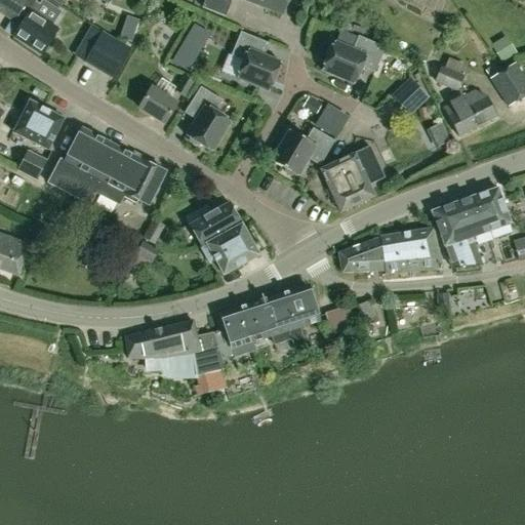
[(40,0),(0,0),(0,11),(21,27),(30,11),(31,12),(37,1),(40,2),(40,0)]
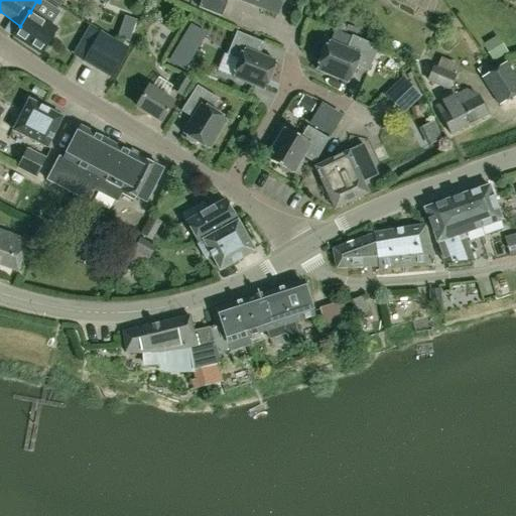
[(29,11),(20,26),(18,29),(13,36),(40,54),(59,25),(52,21),(61,9),(47,0),(39,0),(39,2),(36,1),(30,12),(29,11)]
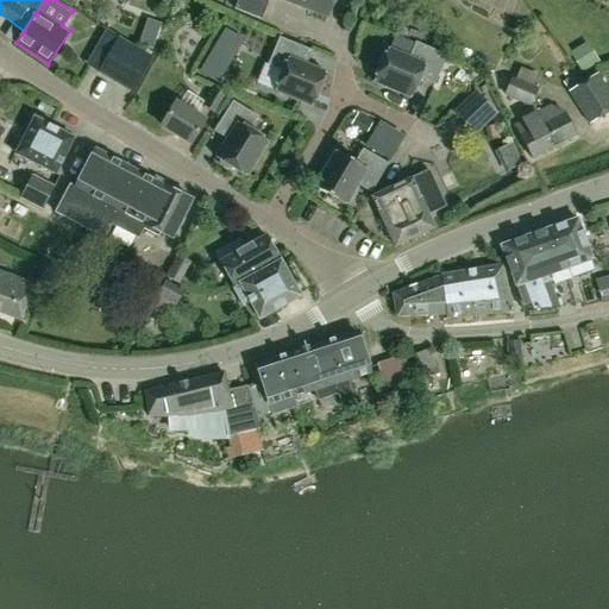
[(170,1),(165,0),(112,0),(124,4),(125,0),(142,0),(167,10),(170,1)]
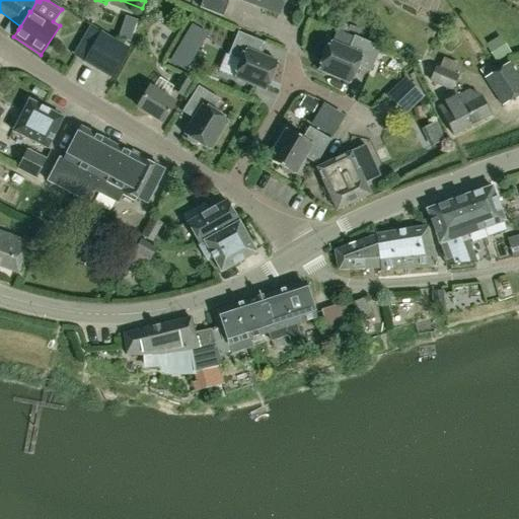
[(223,16),(227,0),(201,0),(200,5),(223,16)]
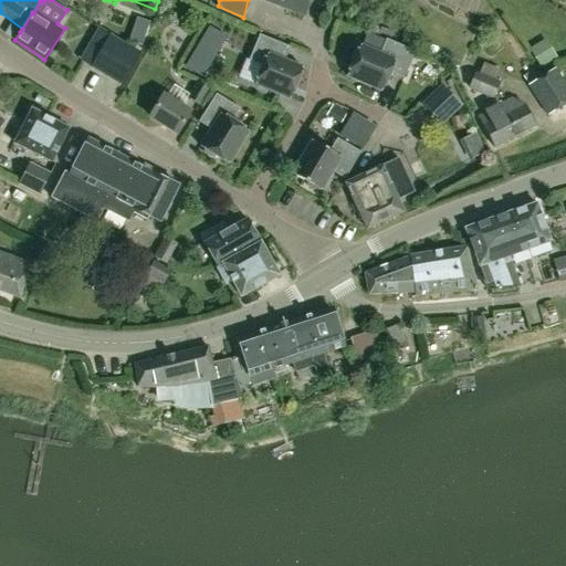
[(262,0),(304,16),(310,0),(262,0)]
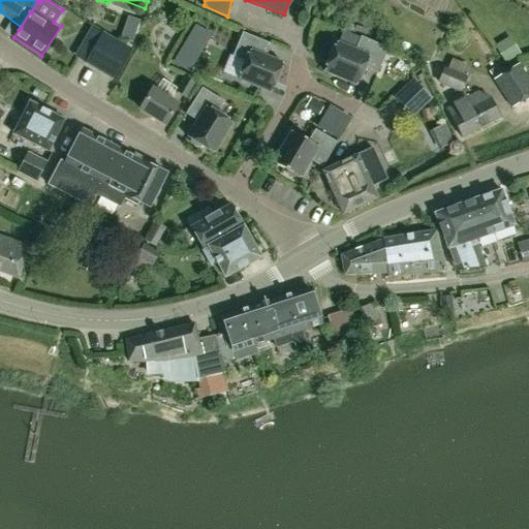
[(128,13),(120,35),(132,40),(141,18),(128,13)]
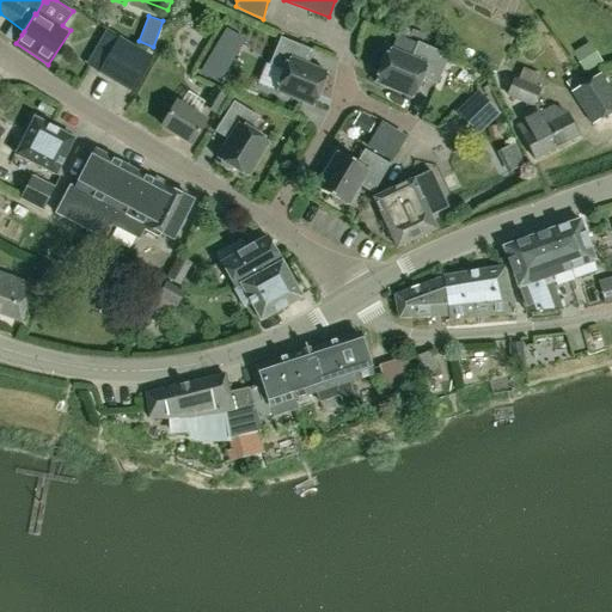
[(11,28),(5,37),(16,43),(22,35),(11,28)]
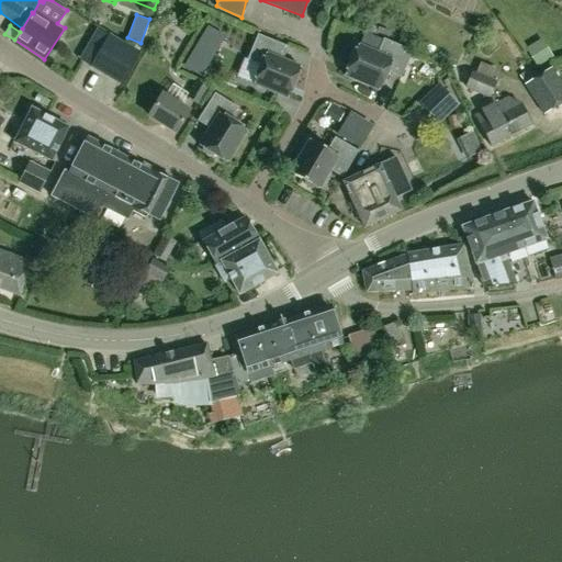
[(223,38),(206,29),(183,66),(201,77),(223,38)]
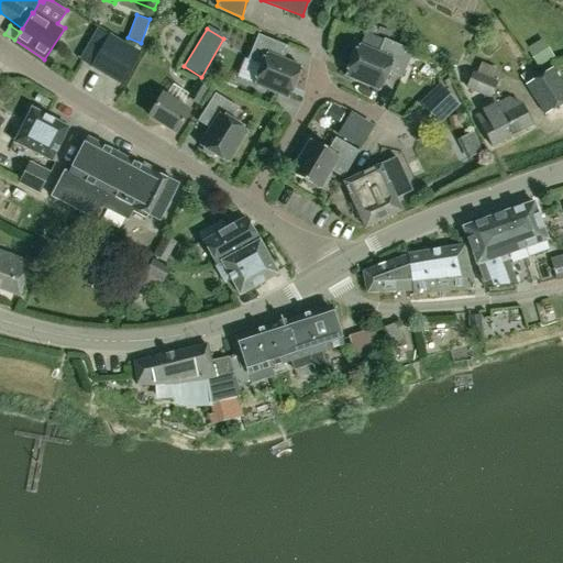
[(289,99),(301,68),(283,61),(288,47),(258,35),(247,61),(261,66),(253,85),(289,99)]
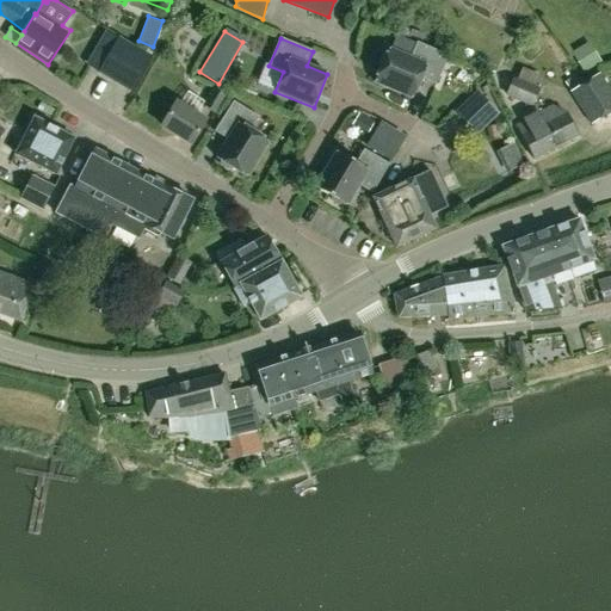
[(128,94),(149,59),(117,39),(97,75),(128,94)]
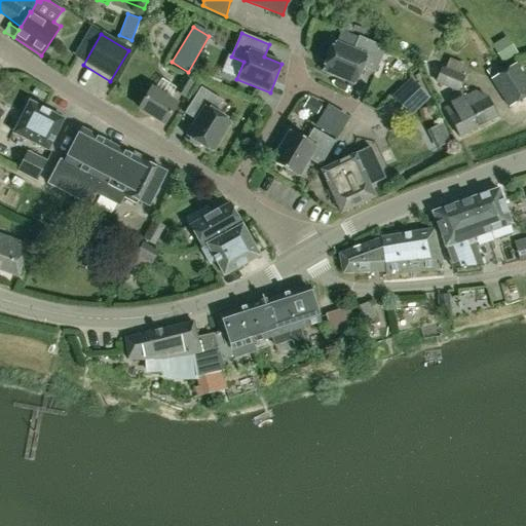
[(501,63),(517,53),(505,36),(490,46),(501,63)]
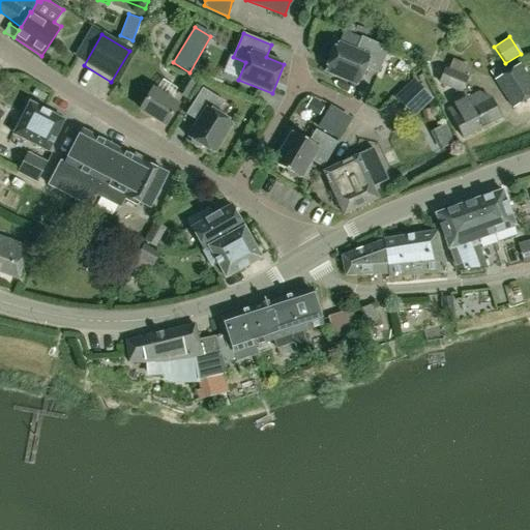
[(325,71),(358,86),(365,68),(378,74),(388,49),(361,37),(355,51),(337,43),(335,48),(332,48),(329,54),(331,57),(325,71)]
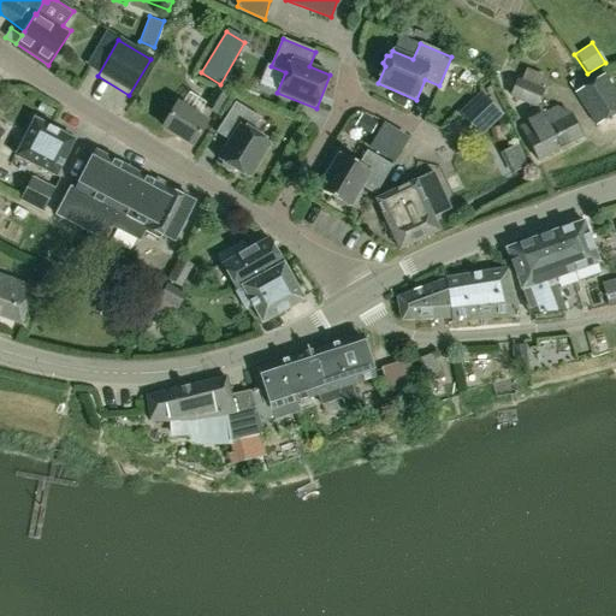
[(581,138),(569,116),(555,108),(544,113),(539,106),(538,106),(537,106),(544,89),(542,89),(548,77),(526,69),(521,81),(516,78),(509,98),(534,108),(522,114),(527,123),(520,126),(537,161),(581,138)]
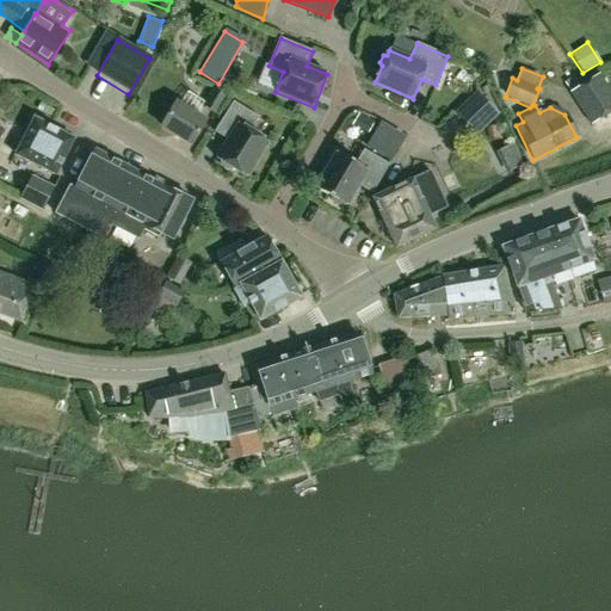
[(610,93),(598,74),(569,92),(591,125),(605,116),(603,111),(610,105),(610,93)]
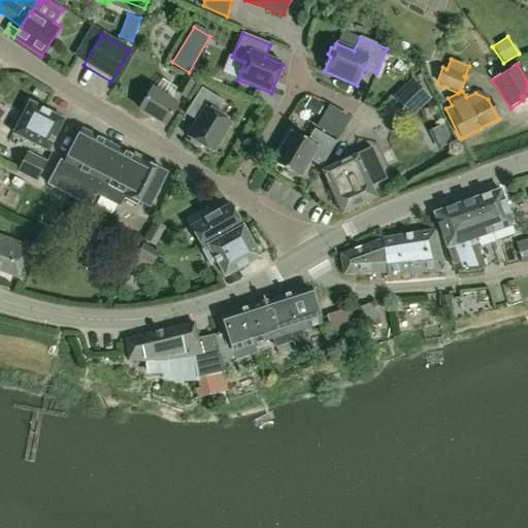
[(187,99),(195,85),(184,77),(174,92),(187,99)]
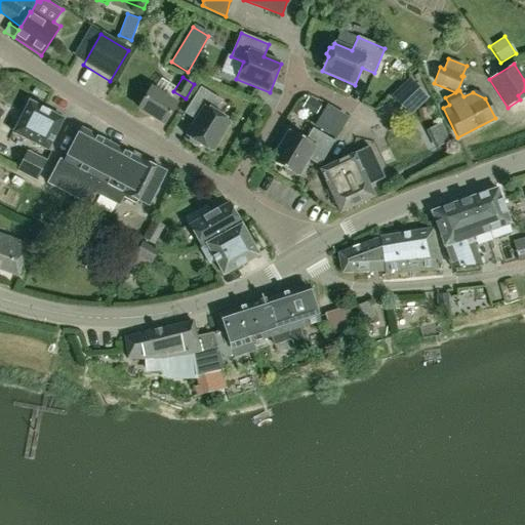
[(407,79),(391,94),(411,116),(428,101),(407,79)]
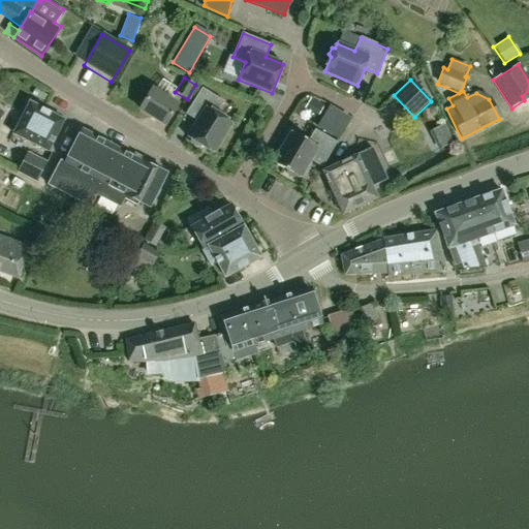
[(232,123),(216,114),(223,101),(201,88),(185,114),(196,122),(187,137),(191,139),(191,143),(197,147),(199,146),(213,154),(232,123)]
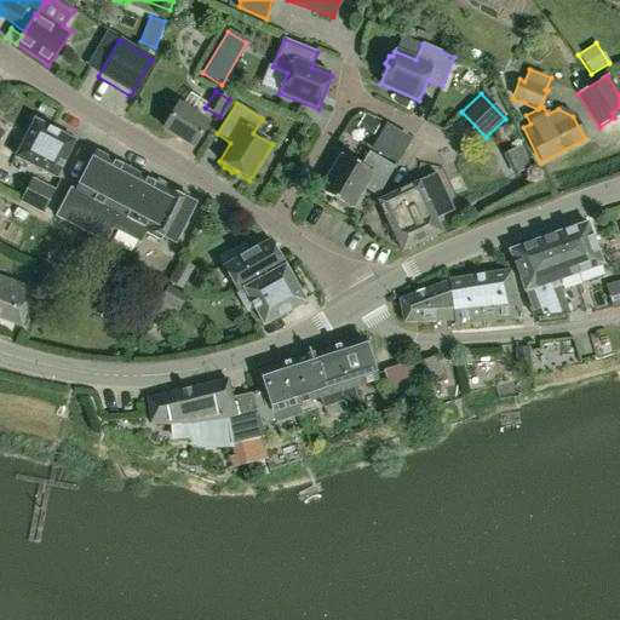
[(208,122),(178,104),(164,128),(194,147),(208,122)]
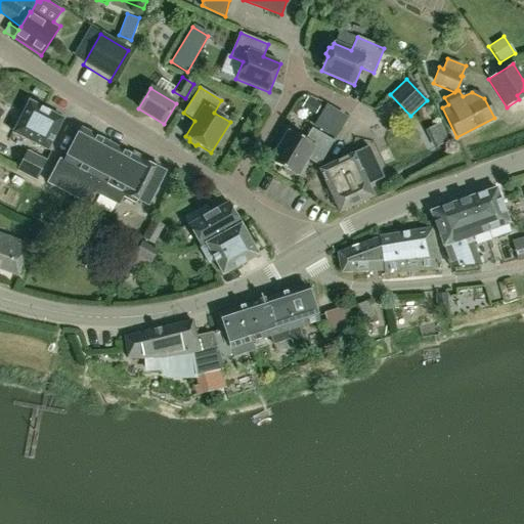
[(315,115),(320,105),(308,98),(302,107),(315,115)]
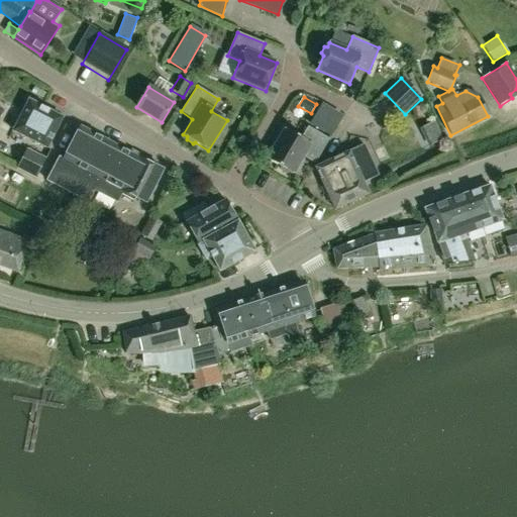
[(29,101),(13,131),(47,148),(63,118),(29,101)]
